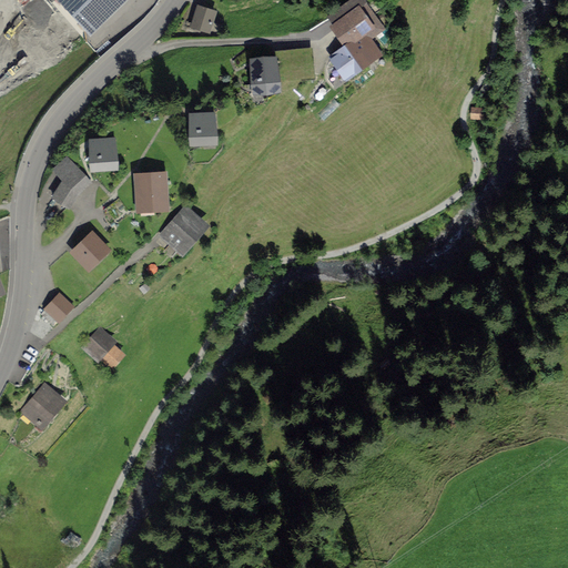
[(216,14),(198,8),(191,28),(210,33),(216,14)]
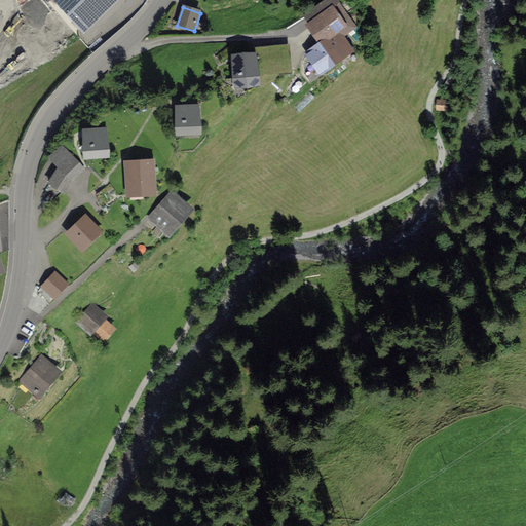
[(306,49),(318,70),(357,47),(334,7),(310,22),(322,40),(306,49)]
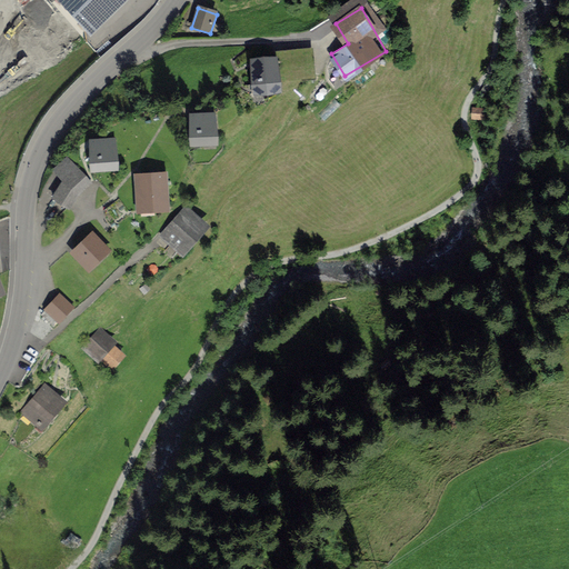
[(136,23),(99,55),(102,59),(139,28),(136,23)]
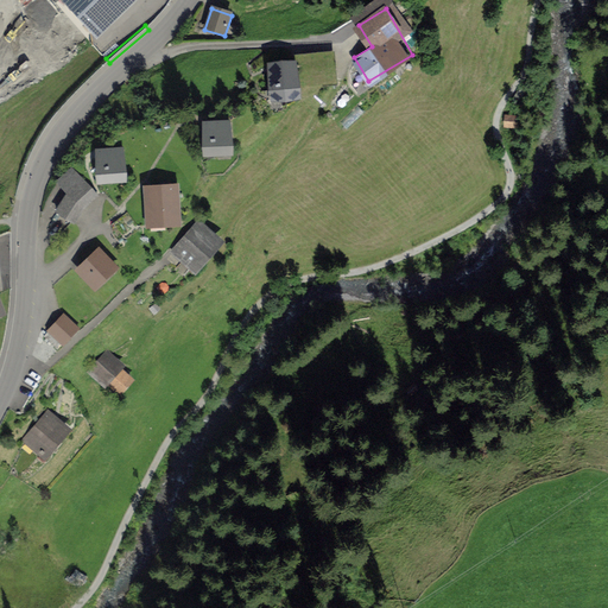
[(330,51),(295,55),(298,88),(334,84),(330,51)]
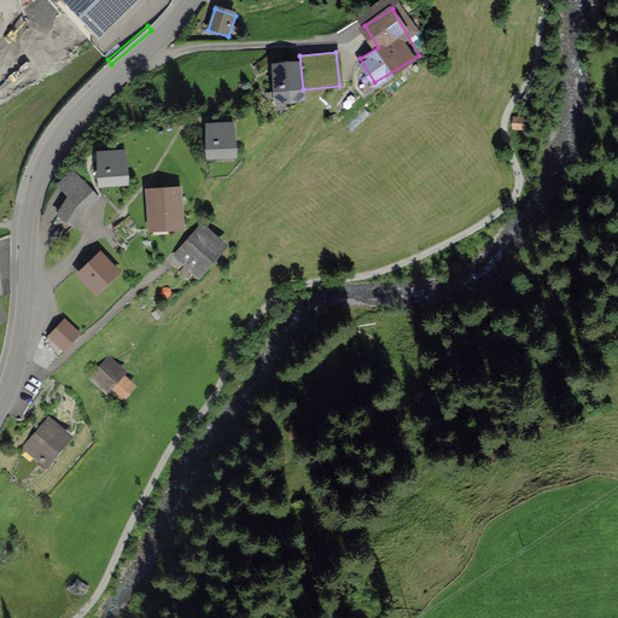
[(296,64),(273,66),(277,101),(299,99),(296,64)]
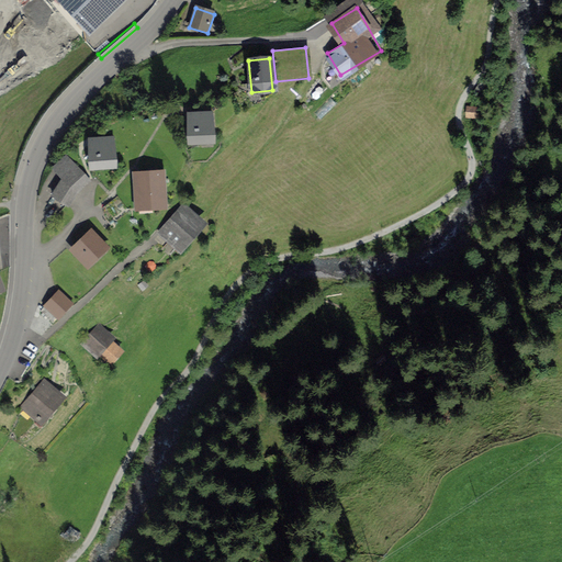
[(476,109),(467,108),(467,117),(475,119),(476,109)]
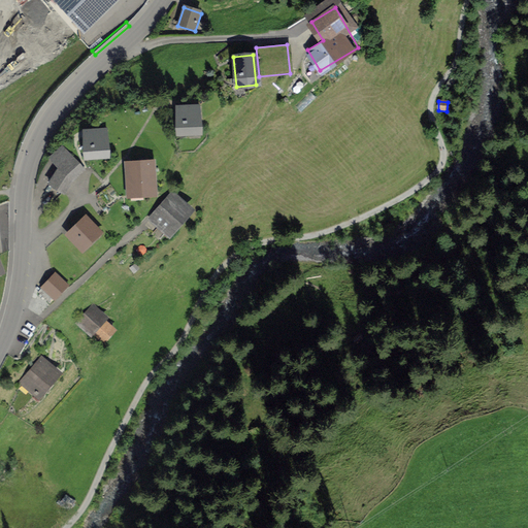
[(196,106),(175,107),(176,134),(197,134),(196,106)]
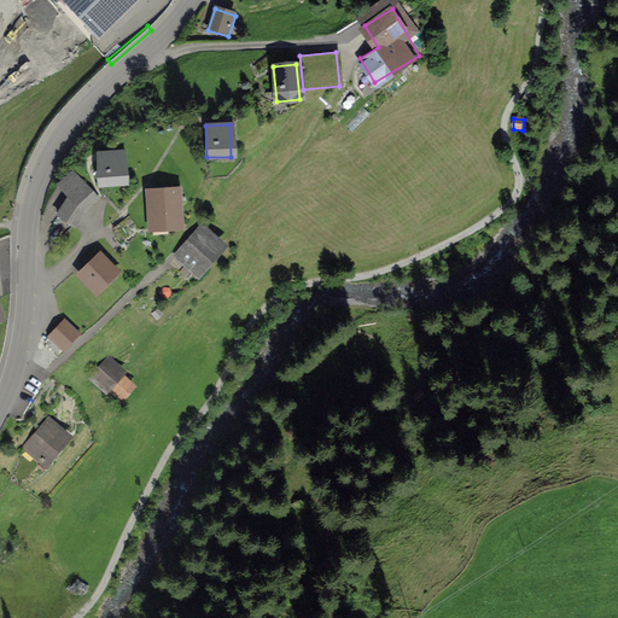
[(122,151),(95,153),(98,185),(123,184),(122,151)]
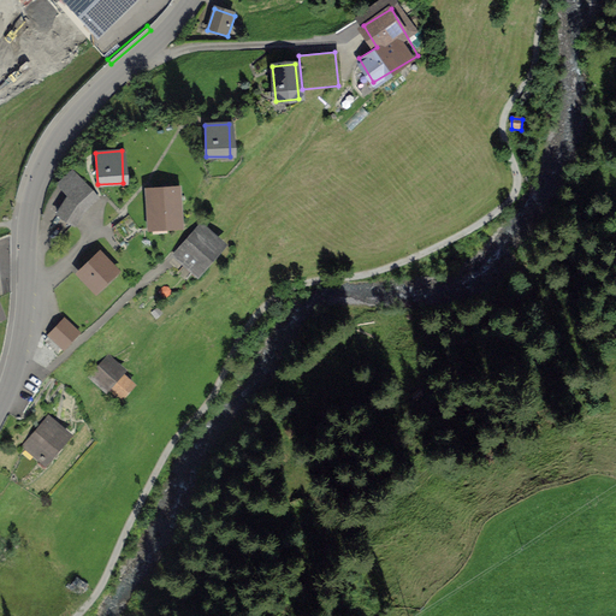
[(73,197),(59,215),(73,227),(99,196),(72,173),(61,187),(73,197)]
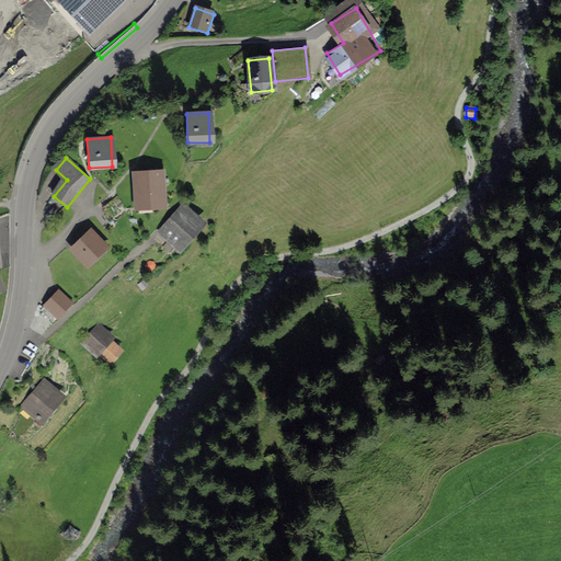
[(158,175),(134,176),(136,208),(160,206),(158,175)]
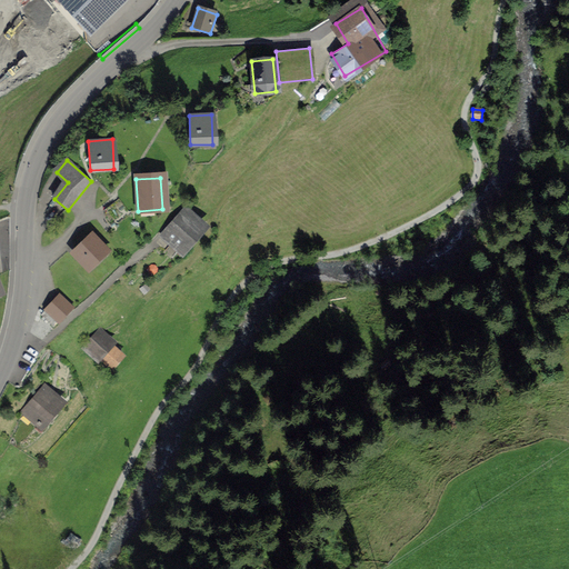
[(185,209),(159,236),(179,255),(205,228),(185,209)]
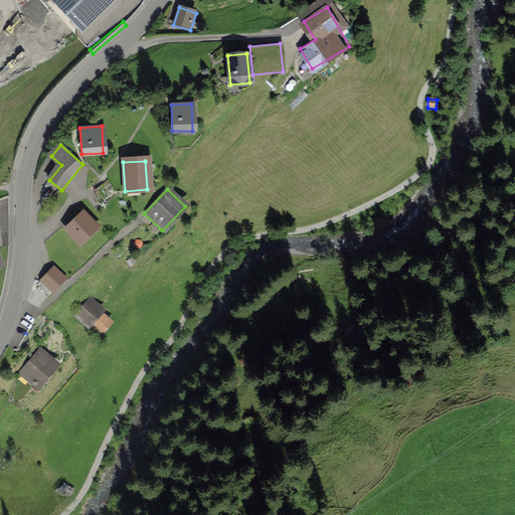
[(81,211),(64,230),(79,245),(98,226),(81,211)]
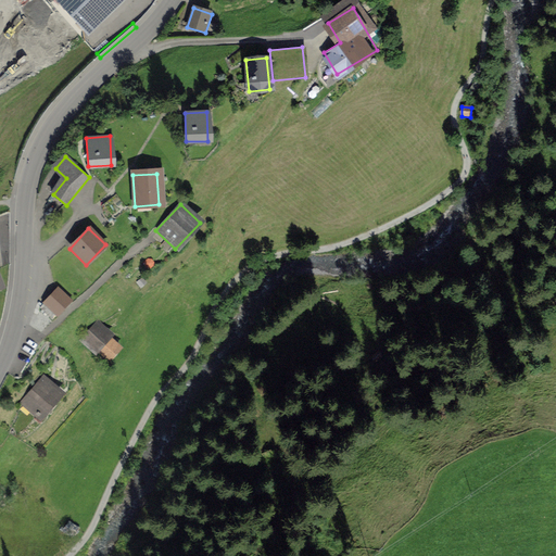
[(70,302),(57,290),(42,304),(55,316),(70,302)]
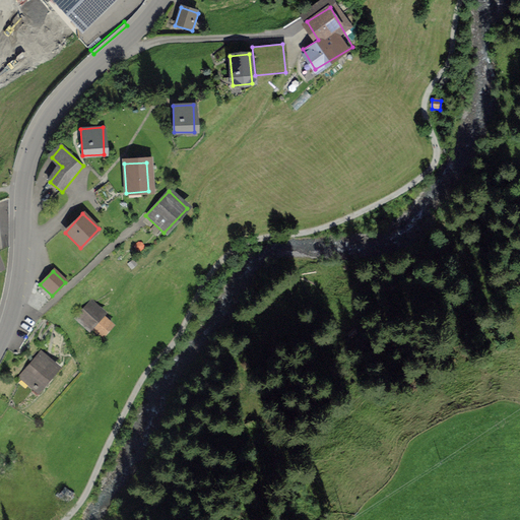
[(91,303),(76,319),(88,330),(104,313),(91,303)]
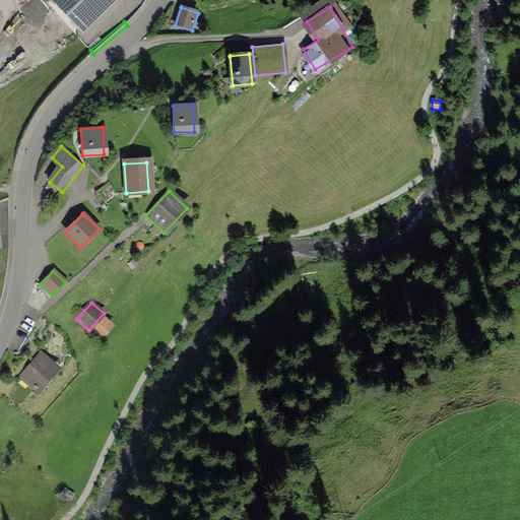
[(40,354),(17,381),(35,395),(57,369),(40,354)]
